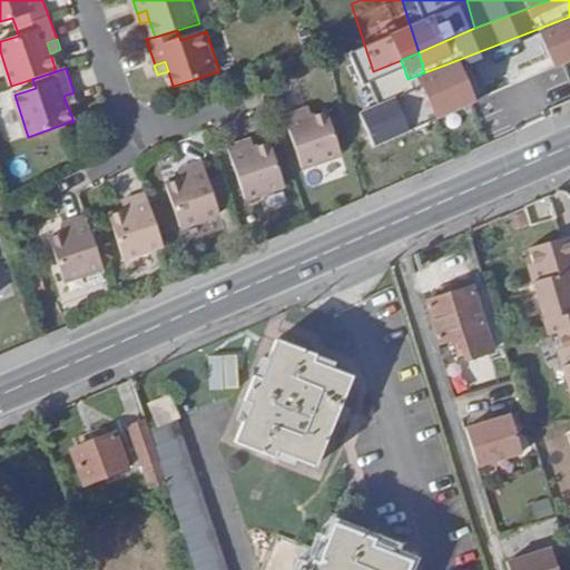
[(64,96),(67,105),(77,101),(74,92),(64,96)]
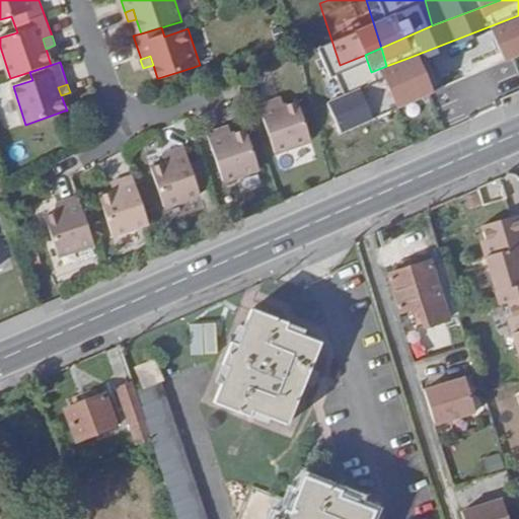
[(281,97),(274,99),(277,107),(284,105),(281,97)]
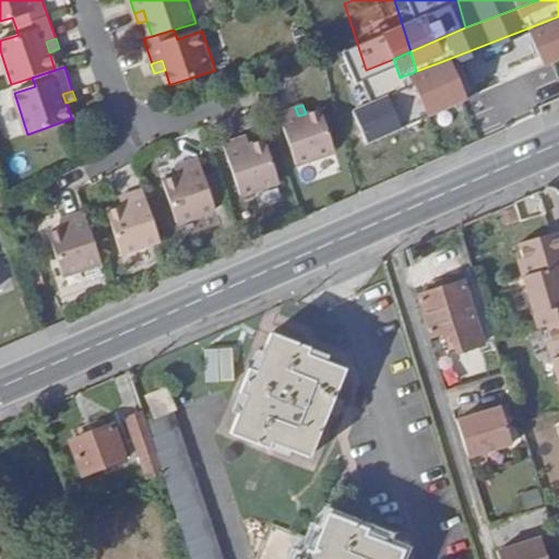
[(295,107),(278,113),(296,164),(335,151),(321,109),(306,114),(298,116),(295,107)]
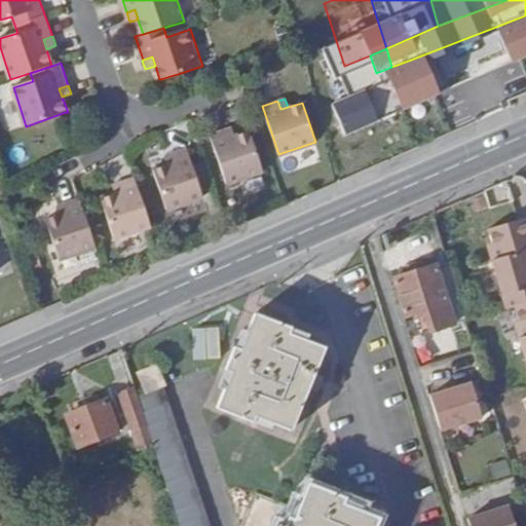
[(231,126),(224,129),(227,139),(233,136),(231,126)]
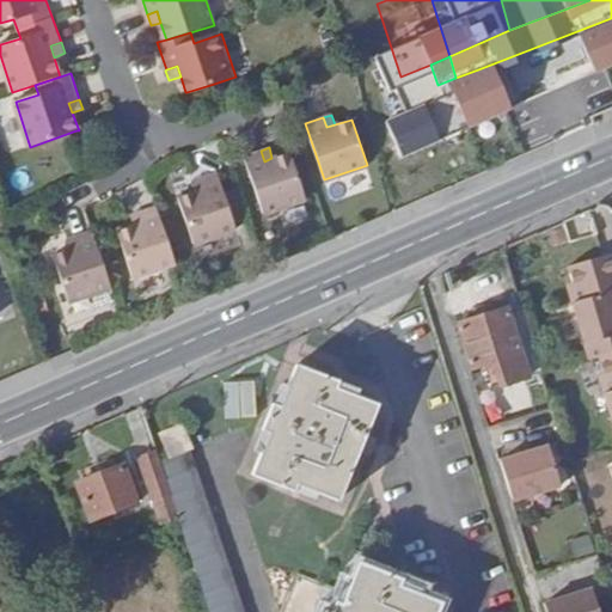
[(261,151),(243,157),(262,213),(305,199),(288,152),(271,158),(264,161),(261,151)]
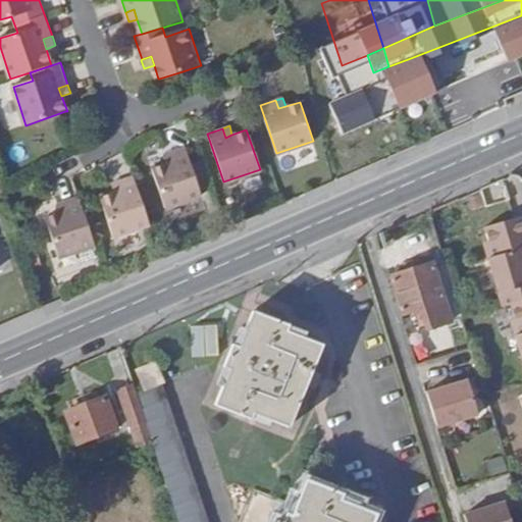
[(201,196),(185,147),(169,152),(172,161),(165,163),(151,168),(164,208),(201,196)]
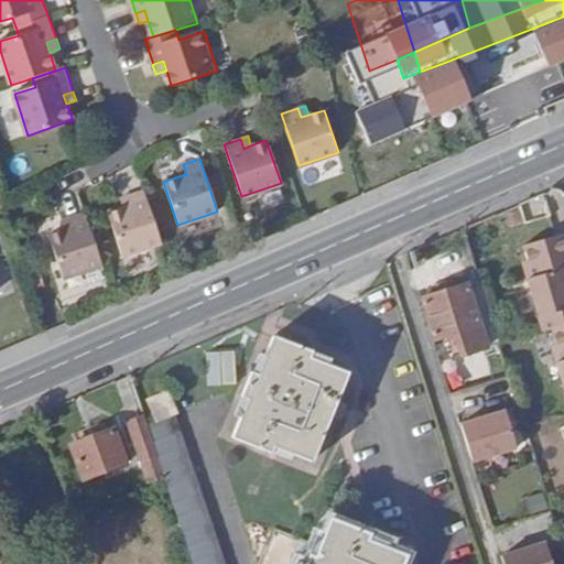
[(186,174),(183,164),(176,167),(179,176),(186,174)]
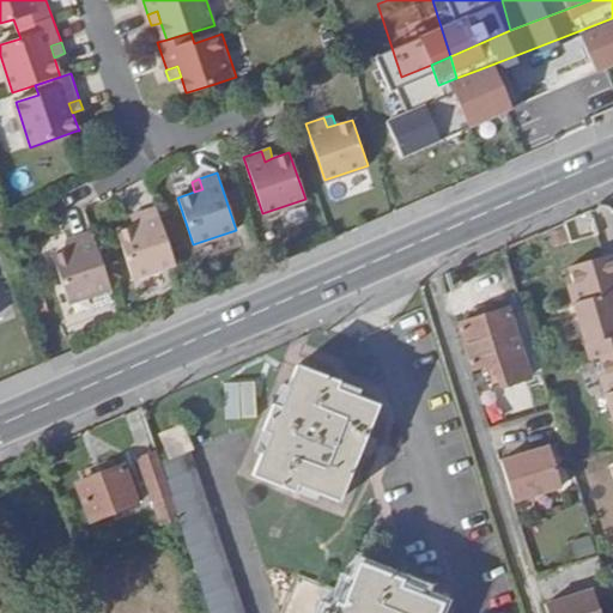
[(176,265),(157,208),(139,214),(141,225),(134,228),(117,232),(133,279),(176,265)]
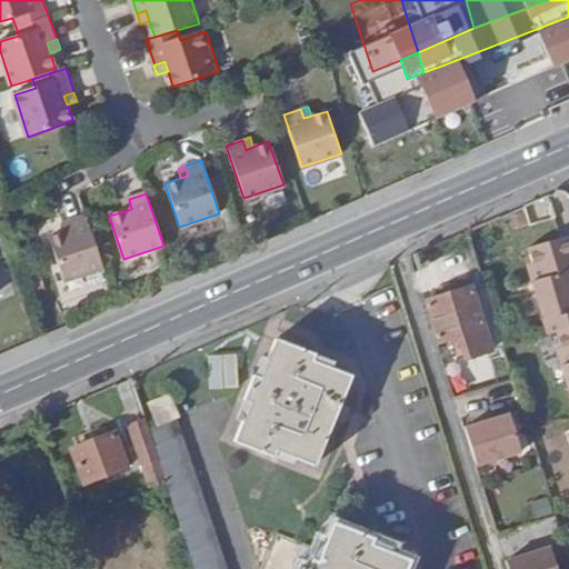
[(131,209),(129,199),(121,201),(125,211),(131,209)]
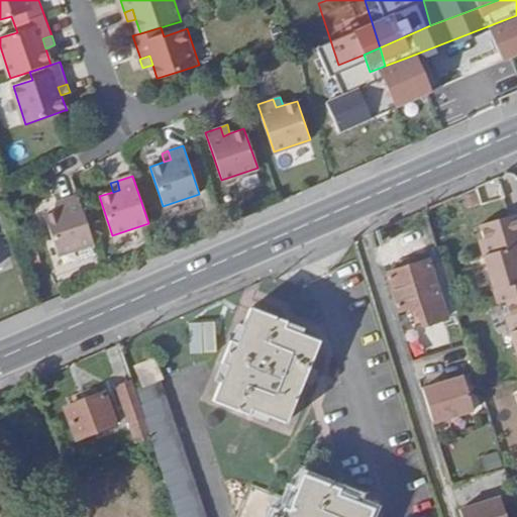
[(92,242),(77,194),(62,199),(65,208),(58,210),(43,215),(57,254),(92,242)]
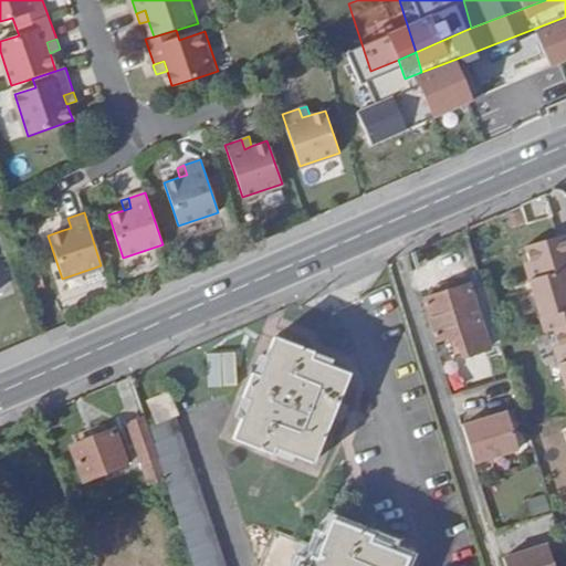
[(71,228),(67,218),(61,221),(63,230),(71,228)]
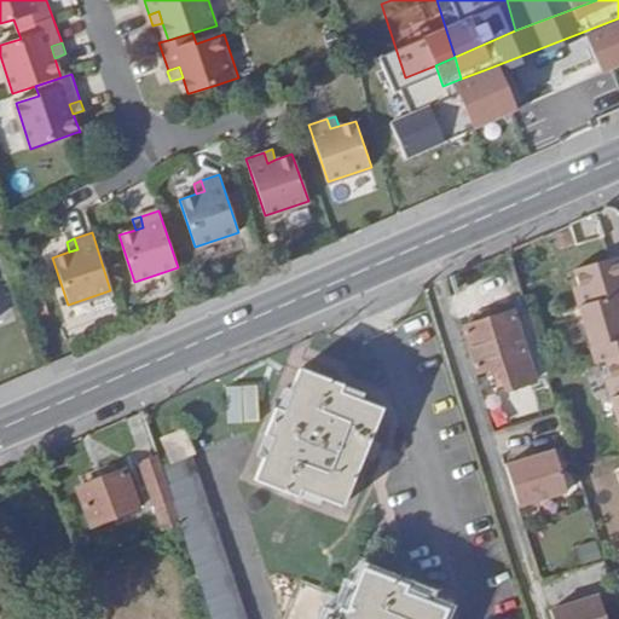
[(595,343),(599,359),(618,354),(618,254),(611,256),(576,267),(584,301),(578,302),(589,345),(595,343)]
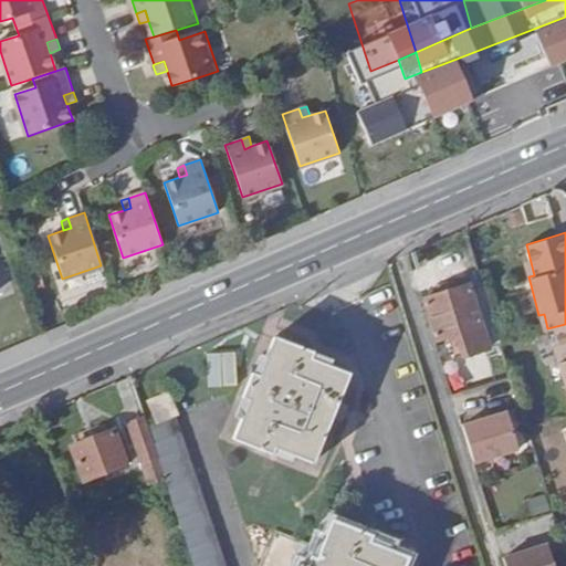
[(501,344),(481,282),(471,285),(471,284),(422,299),(435,341),(454,334),(462,356),(501,344)]
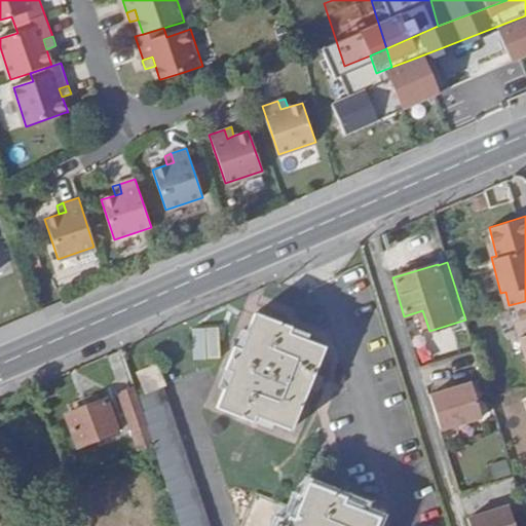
[(505,292),(500,293),(503,307),(506,306),(509,305),(505,292)]
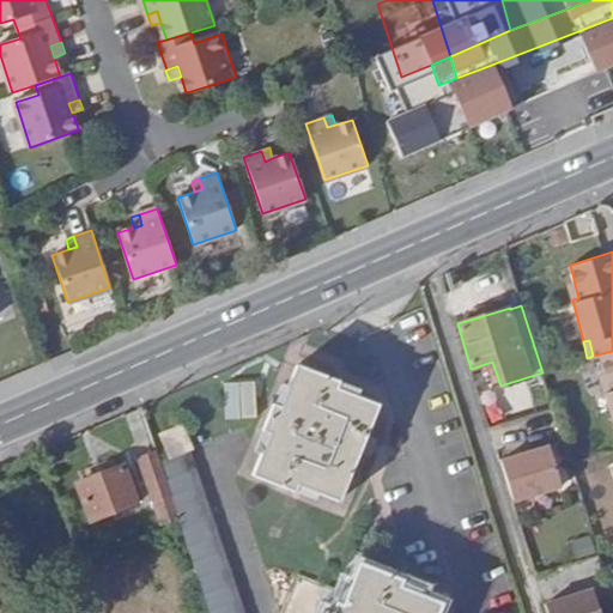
[(612,351),(593,356),(590,357),(601,392),(595,394),(608,435),(612,432),(612,351)]
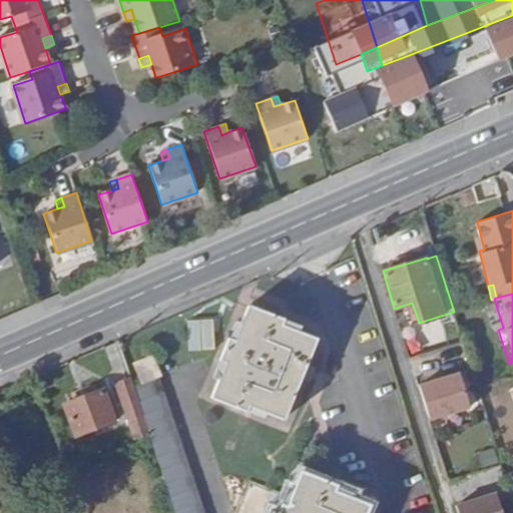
[(284,420),(317,338),(282,325),(284,319),(247,305),(233,340),(227,338),(218,361),(224,362),(210,398),(246,412),(248,405),(284,420)]
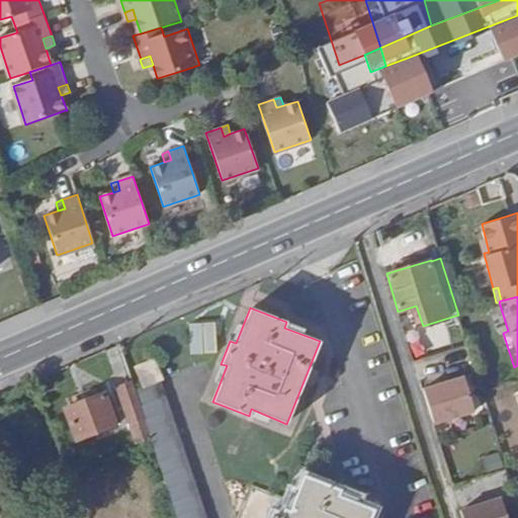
[(161,379),(153,359),(135,366),(143,386),(159,380),(161,379)]
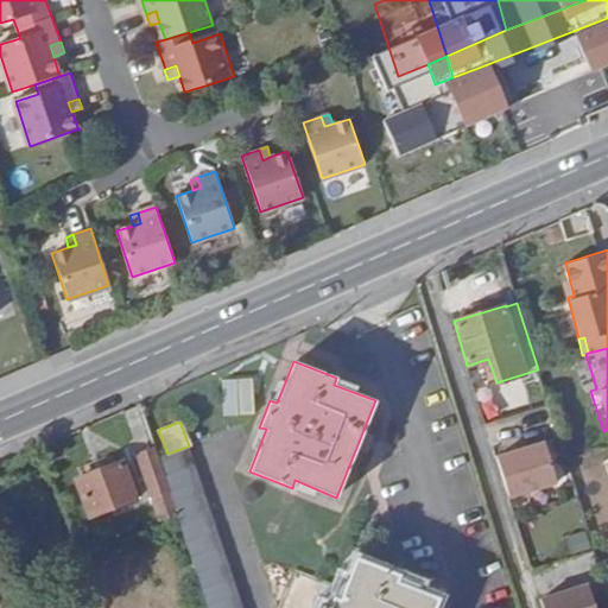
[(557,483),(544,442),(496,456),(508,498),(557,483)]
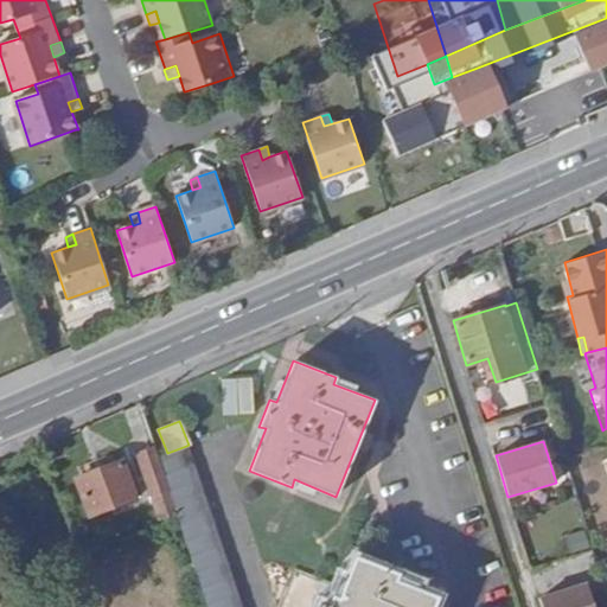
[(193,465),(186,446),(167,453),(157,458),(163,474),(193,465)]
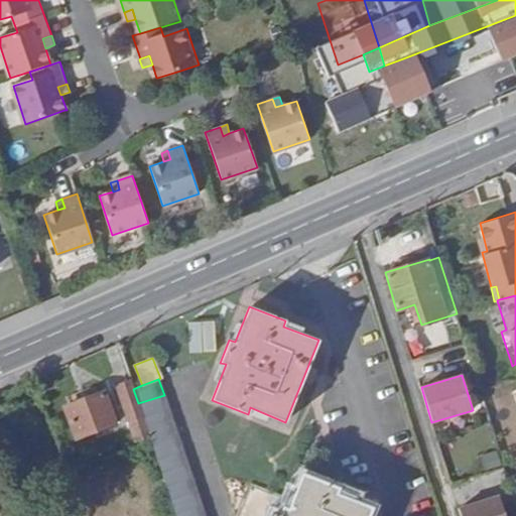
[(133,389),(130,380),(116,385),(135,441),(149,437),(147,431),(142,417),(138,403),(133,389)]
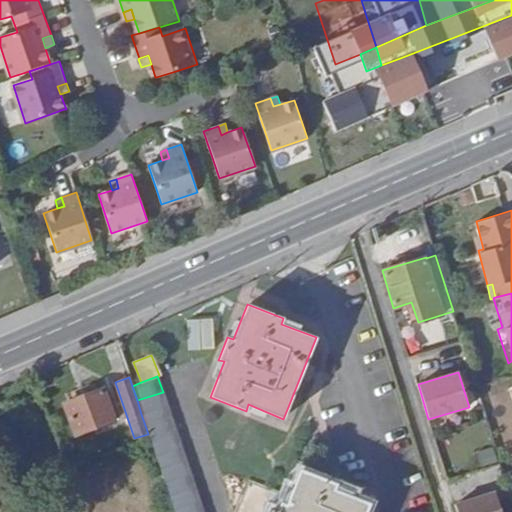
[(114,419),(103,388),(63,403),(75,435),(114,419)]
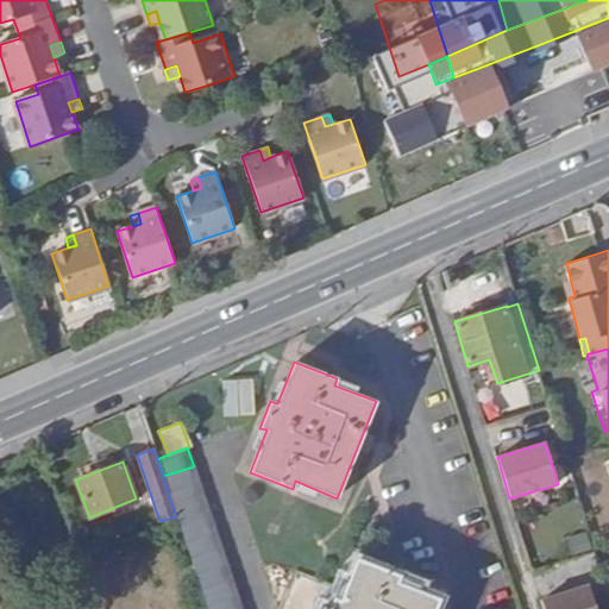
[(199,483),(194,466),(163,476),(168,493),(199,483)]
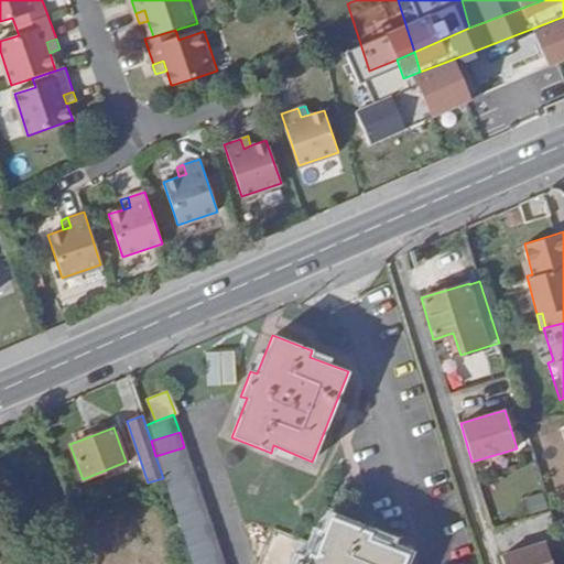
[(190,463),(184,447),(155,456),(161,472),(190,463)]
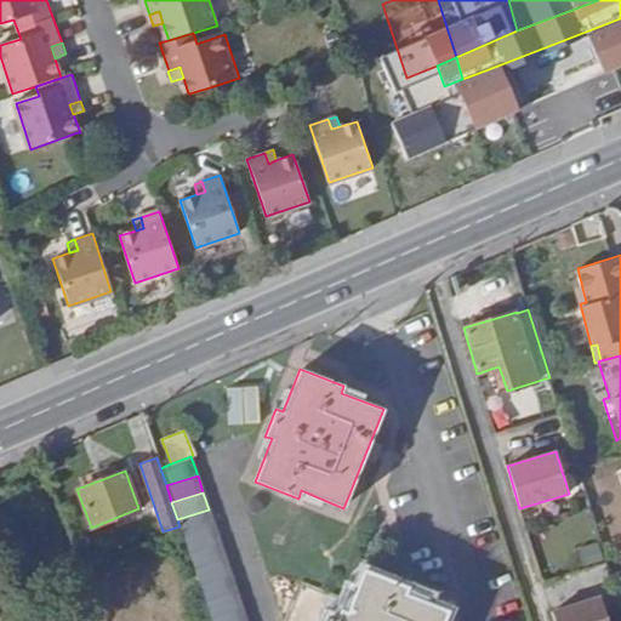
[(214,525),(209,510),(177,519),(180,527),(181,530),(182,535),(214,525)]
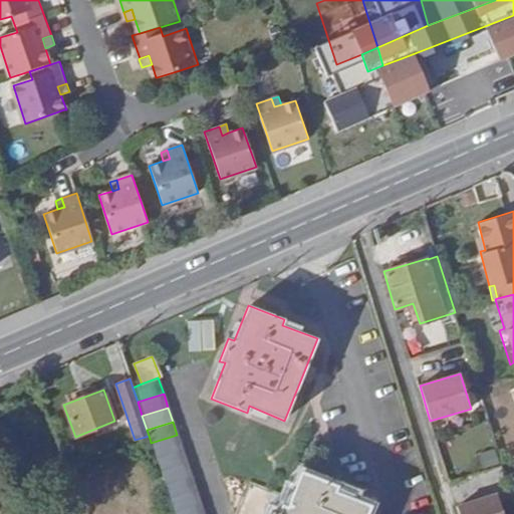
[(182,449),(177,435),(151,443),(156,458),(182,449)]
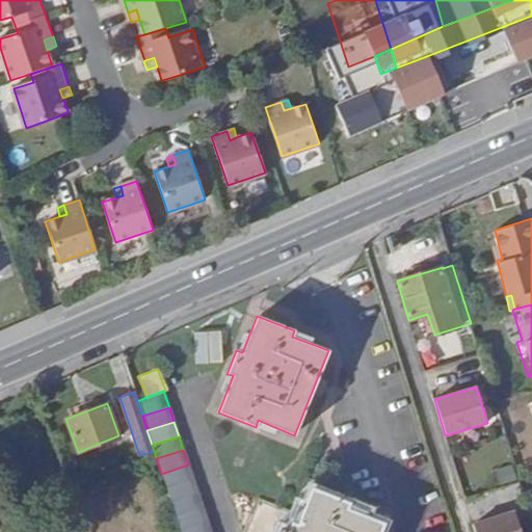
[(193,479),(188,464),(161,474),(166,488),(193,479)]
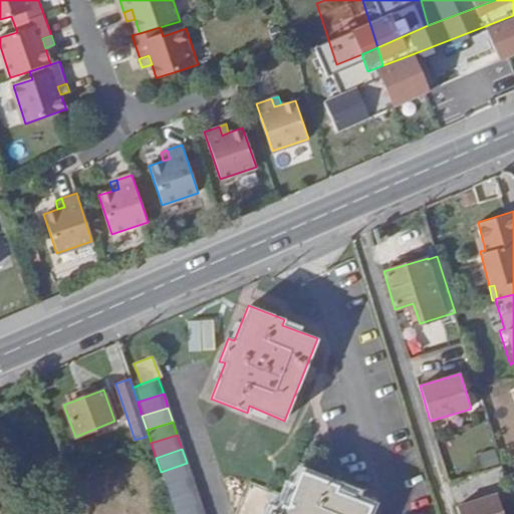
[(191,476),(187,463),(161,472),(166,484),(191,476)]
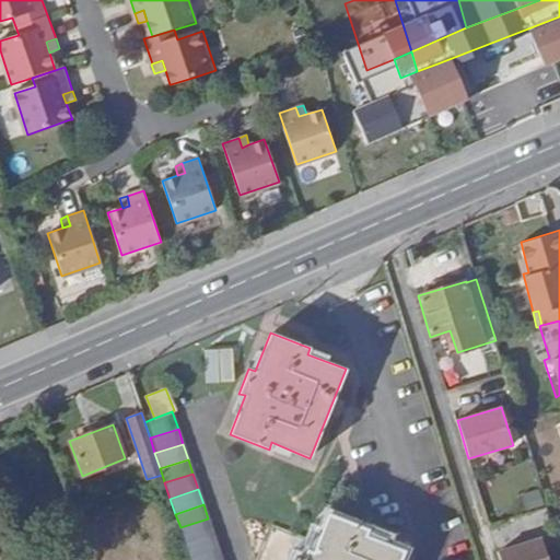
[(398,559),(403,551),(363,536),(366,529),(327,514),(316,544),(270,524),(257,559),(398,559)]
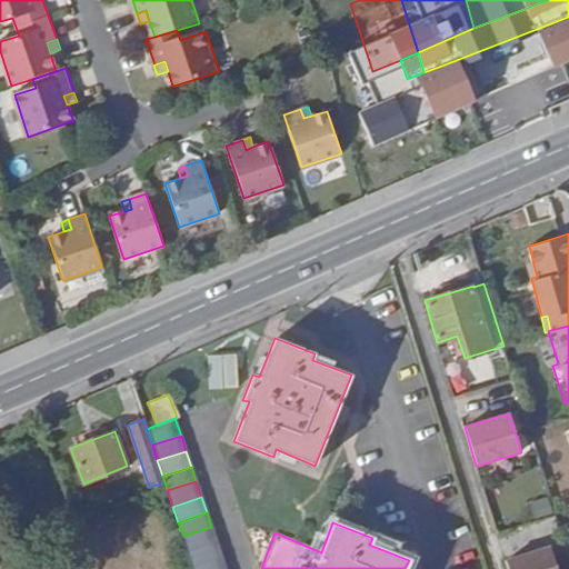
[(217,541),(211,527),(183,536),(188,551),(217,541)]
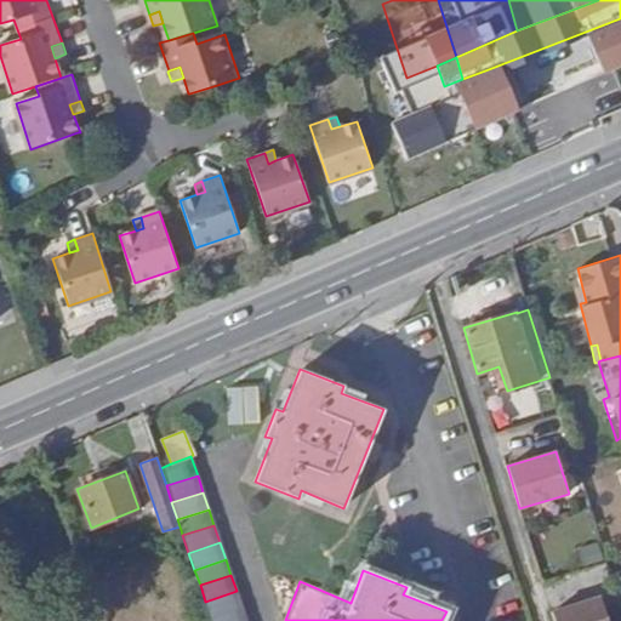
[(241,607),(237,591),(205,602),(211,617),(241,607)]
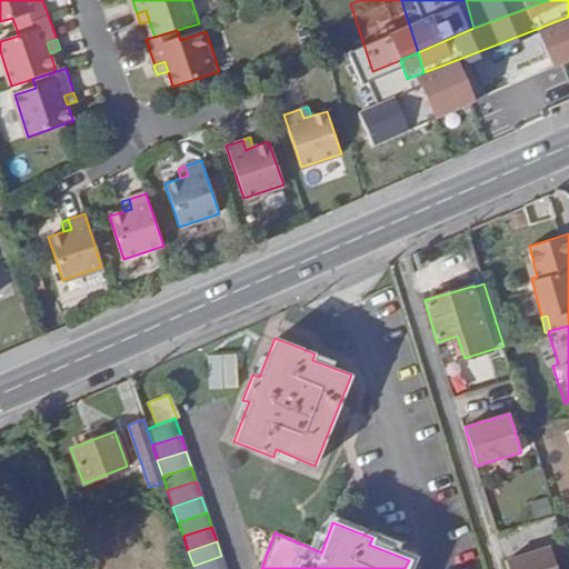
[(556,568),(550,546),(503,560),(506,568),(556,568)]
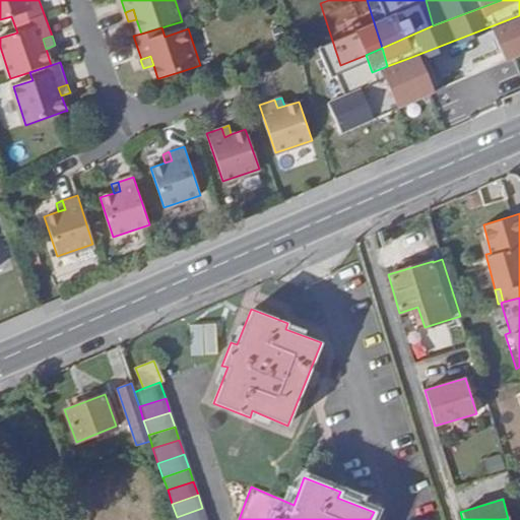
[(205,519),(202,508),(177,517),(177,519),(205,519)]
